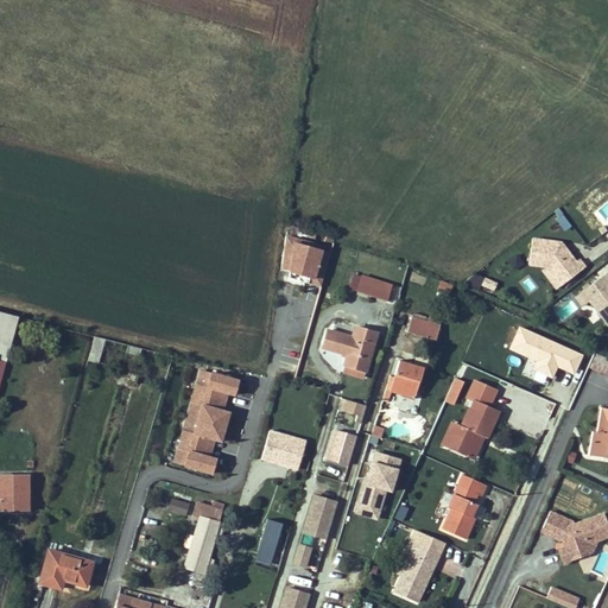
[(321,287),(330,253),(327,252),(327,249),(285,239),(282,265),(292,267),(290,278),(321,287)]
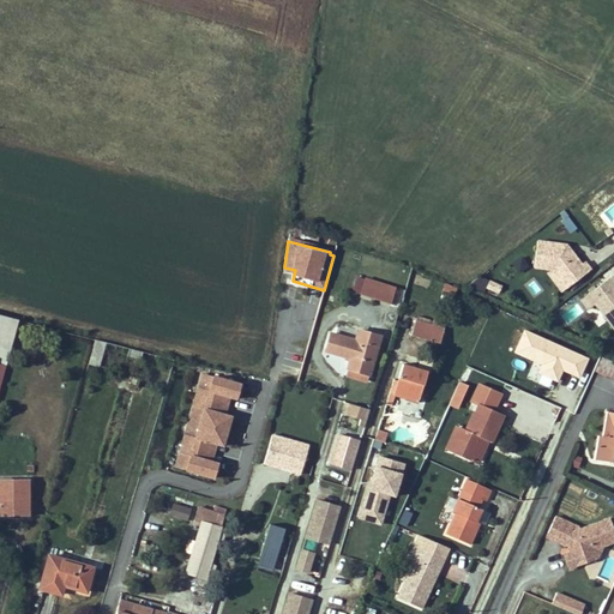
[(569,246),(540,242),(536,269),(553,271),(561,282),(569,276),(576,284),(593,271),(587,263),(583,265),(575,254),(572,257),(567,251),(569,246)]
